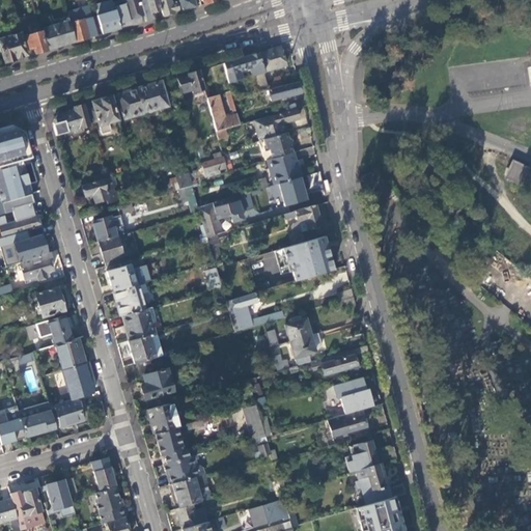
[(102,33),(119,28),(113,5),(112,1),(111,0),(100,0),(92,2),(102,33)]
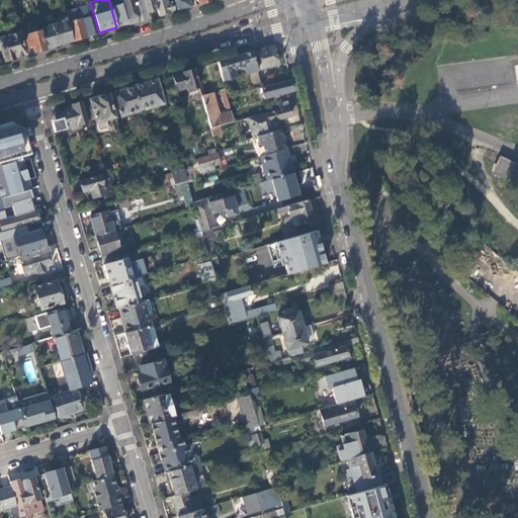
[(116,27),(141,20),(135,0),(119,0),(121,4),(114,6),(113,4),(110,5),(116,27)]
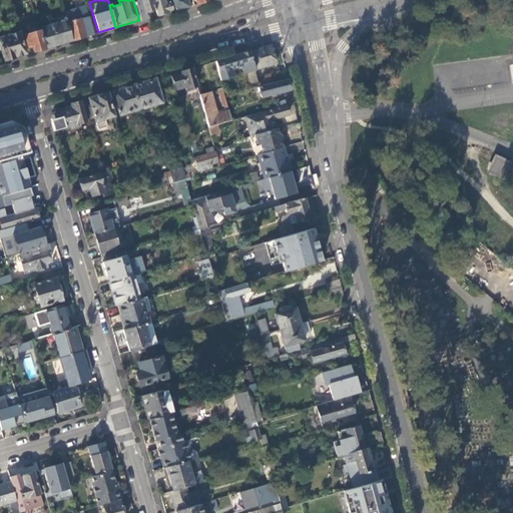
[(133,0),(139,20),(146,18),(144,11),(154,8),(151,0),(133,0)]
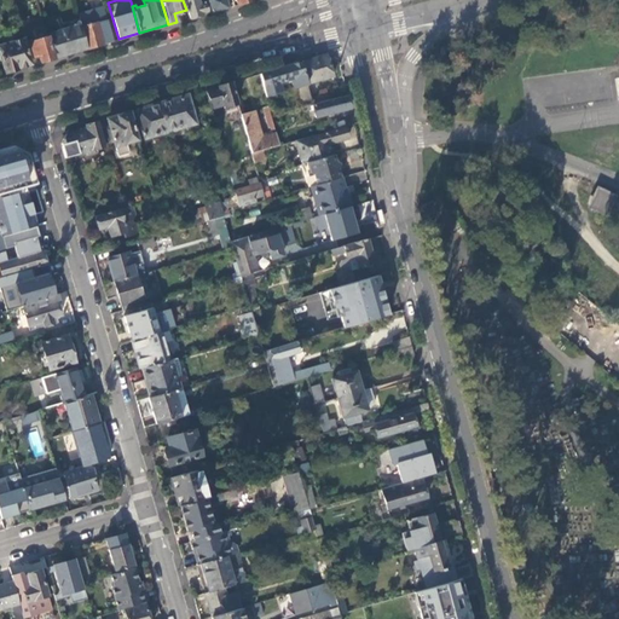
[(189,18),(208,12),(203,0),(201,0),(198,1),(197,0),(183,0),(186,10),(189,18)]
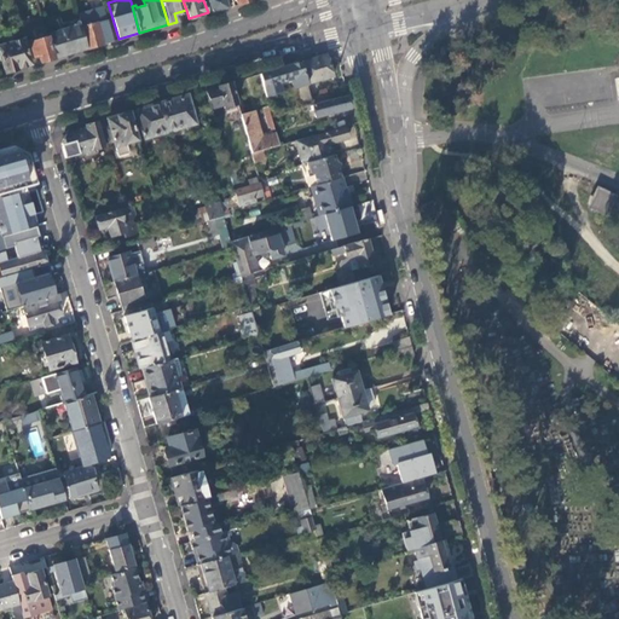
[(207,0),(212,11),(227,6),(225,0),(207,0)]
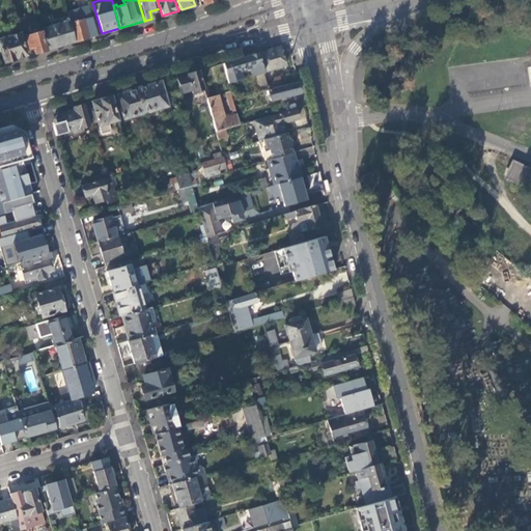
[(75,40),(94,35),(87,9),(82,10),(84,18),(74,21),(72,14),(66,15),(67,19),(68,22),(70,22),(75,40)]
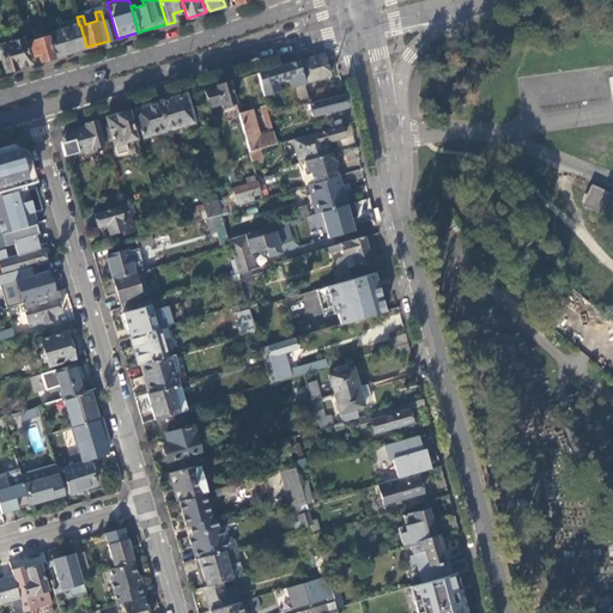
[(54,56),(85,47),(79,25),(78,22),(47,31),(54,56)]
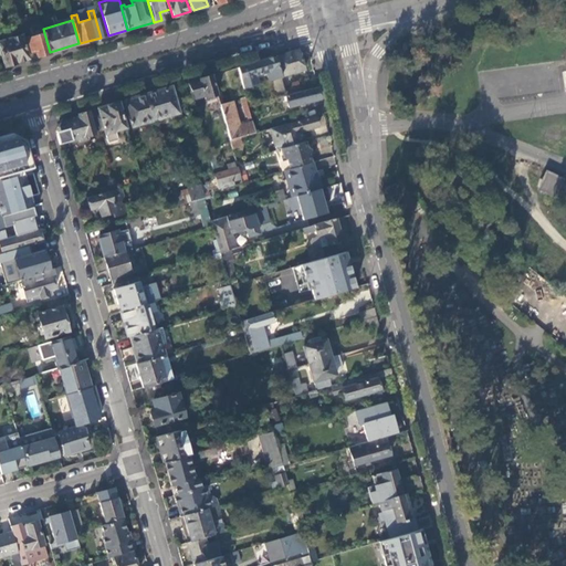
[(0,54),(3,65),(16,62),(16,61),(27,58),(20,33),(0,39),(0,54)]
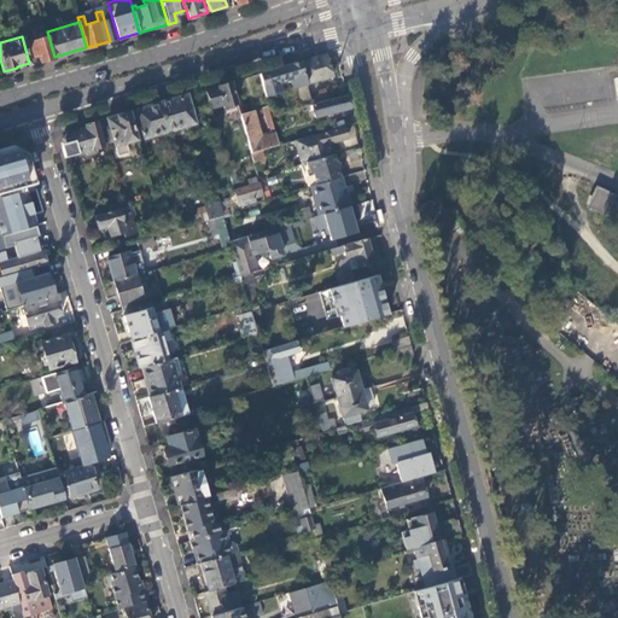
[(39,62),(52,58),(47,38),(28,42),(33,57),(38,56),(39,62)]
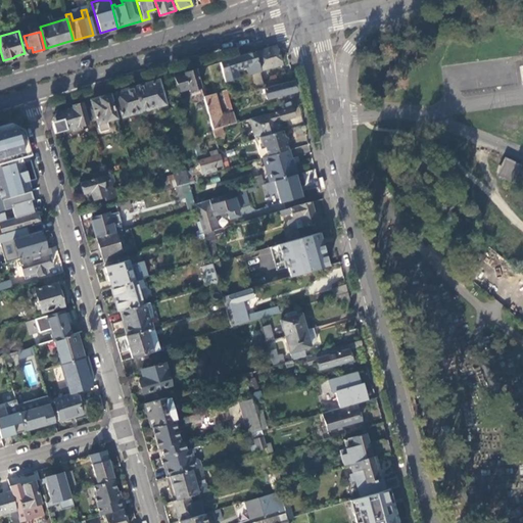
[(281,64),(276,45),(256,51),(262,69),(281,64)]
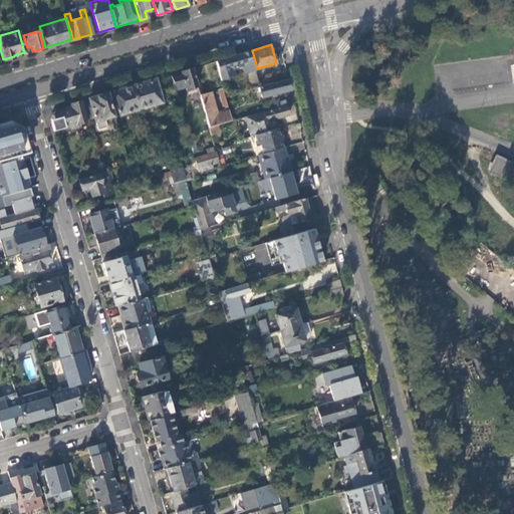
[(258,82),(249,50),(215,60),(220,79),(233,75),(231,68),(242,65),(249,89),(259,86),(258,82)]
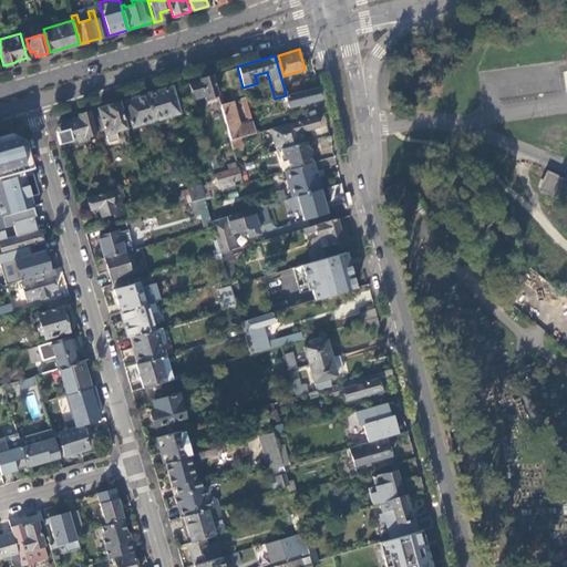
[(216,94),(210,74),(186,82),(192,100),(203,95),(204,99),(216,94)]
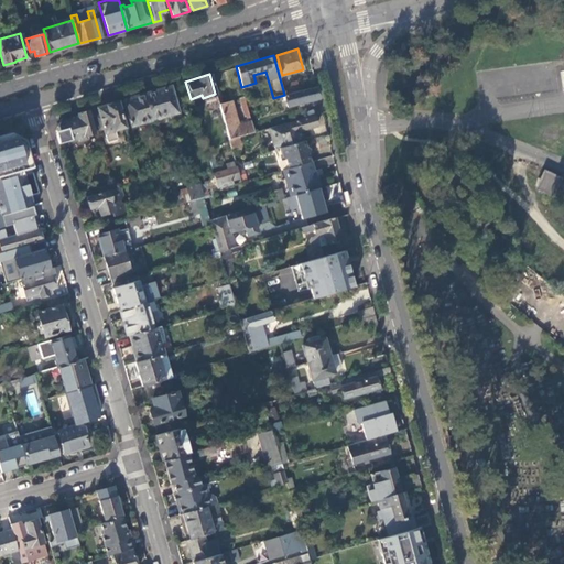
[(292,93),(300,90),(296,80),(290,83),(292,93)]
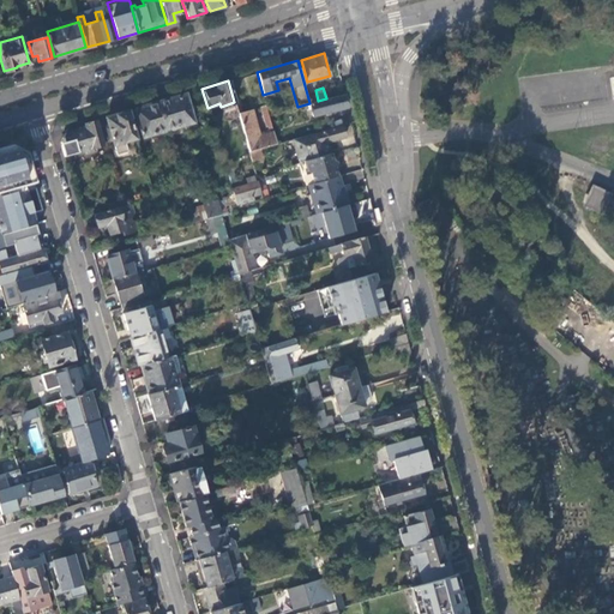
[(192,121),(185,94),(156,102),(164,130),(192,121)]
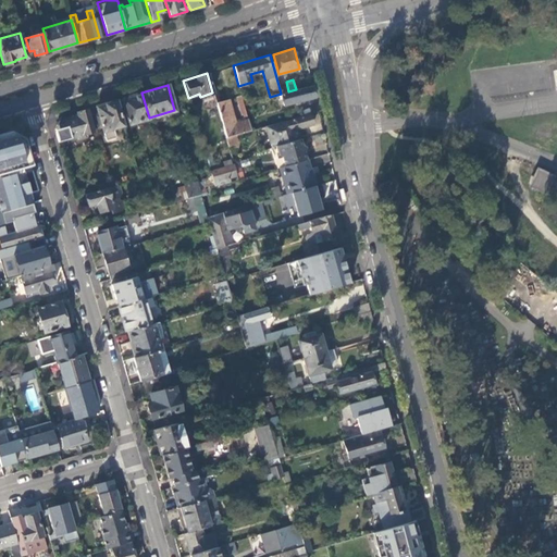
[(283,106),(316,97),(313,90),(312,85),(296,89),(288,91),(283,93),(281,94),(281,95),(276,96),(276,99),(282,98),(283,106)]
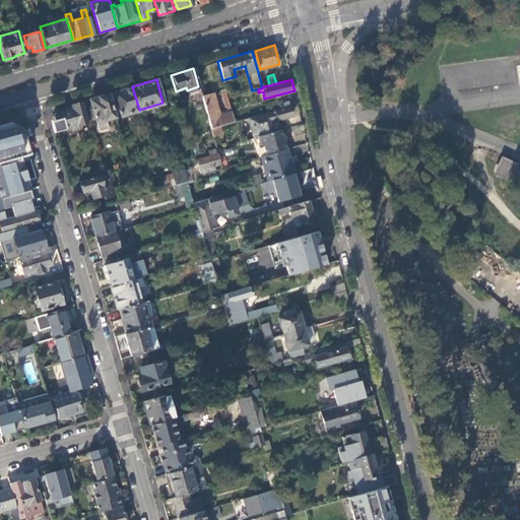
[(139,110),(132,86),(114,91),(120,115),(139,110)]
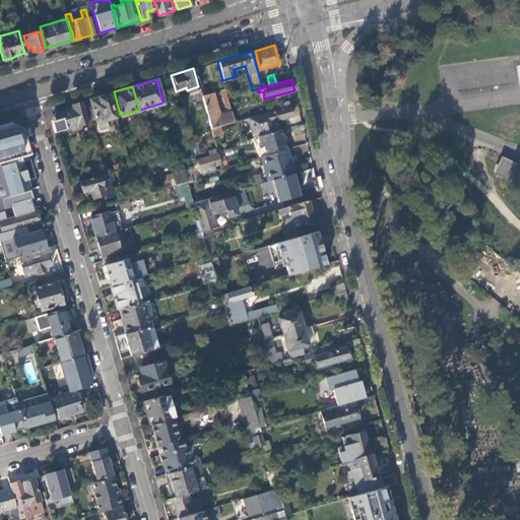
[(234,121),(226,96),(224,88),(219,90),(224,107),(225,107),(228,112),(219,114),(213,92),(201,96),(210,128),(220,125),(234,121)]
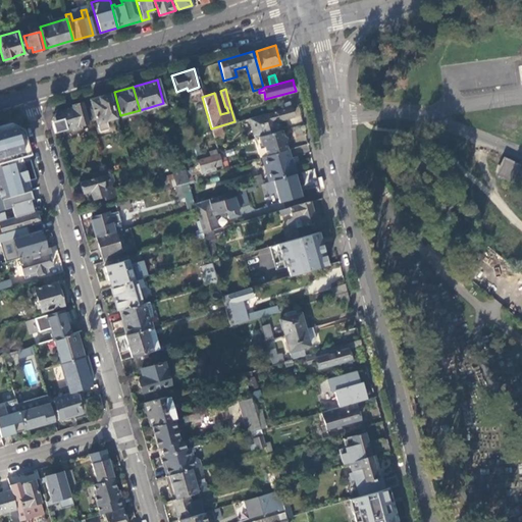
[(114,117),(108,94),(89,99),(91,106),(88,107),(92,120),(95,119),(96,122),(114,117)]
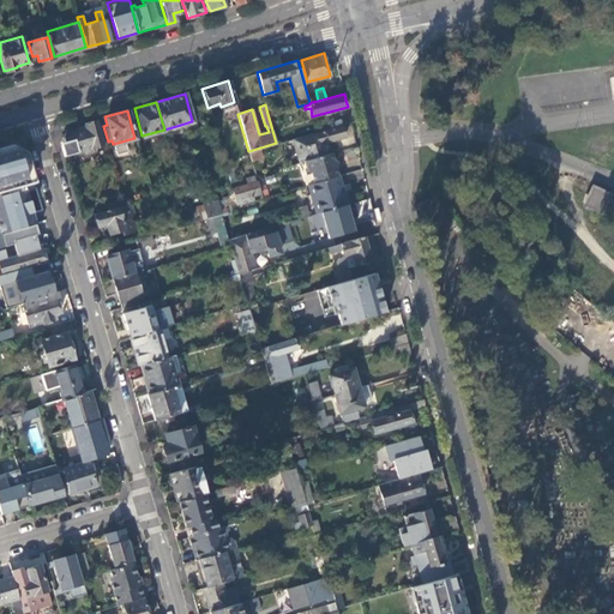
[(103,144),(96,120),(83,122),(84,126),(65,132),(60,142),(64,156),(84,150),(85,154),(94,151),(92,148),(103,144)]
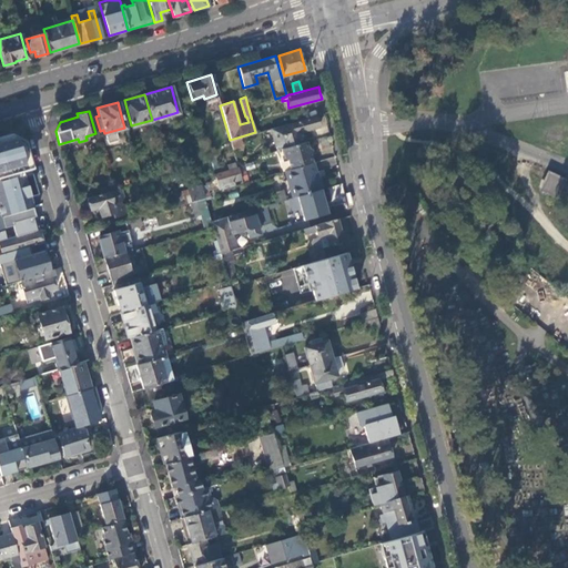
[(320,127),(316,115),(294,122),(293,121),(271,128),(277,150),(281,149),(303,142),(301,132),(320,127)]
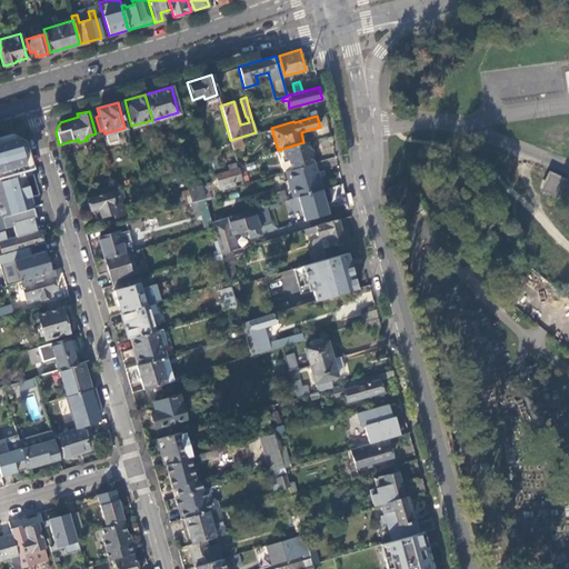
[(0,216),(0,217),(32,208),(29,197),(30,197),(27,186),(26,187),(20,168),(30,165),(26,148),(20,146),(23,140),(10,133),(8,139),(3,136),(0,136),(0,216)]
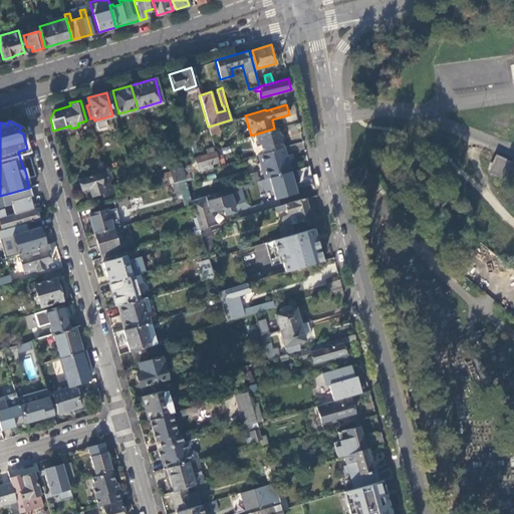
[(208,126),(211,136),(221,133),(218,123),(208,126)]
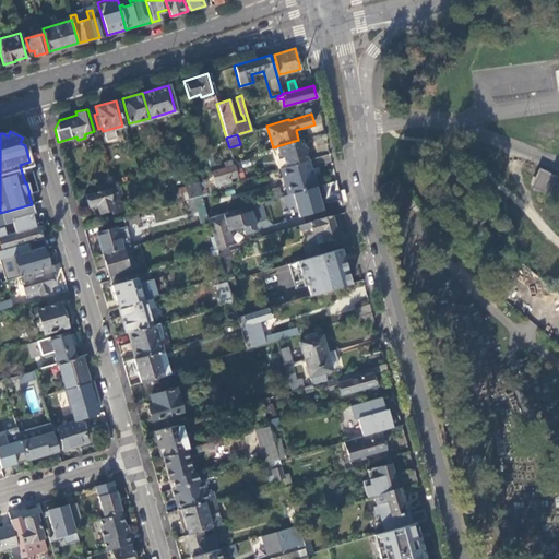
[(308,159),(301,139),(298,140),(276,146),(278,155),(283,157),(285,166),(308,159)]
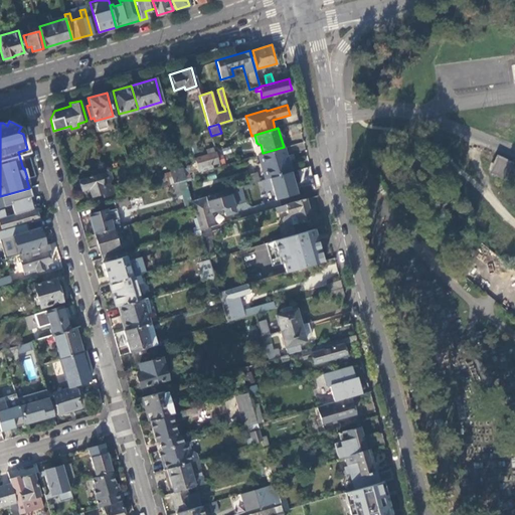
[(291,171),(284,147),(263,153),(259,154),(265,178),(270,177),(291,171)]
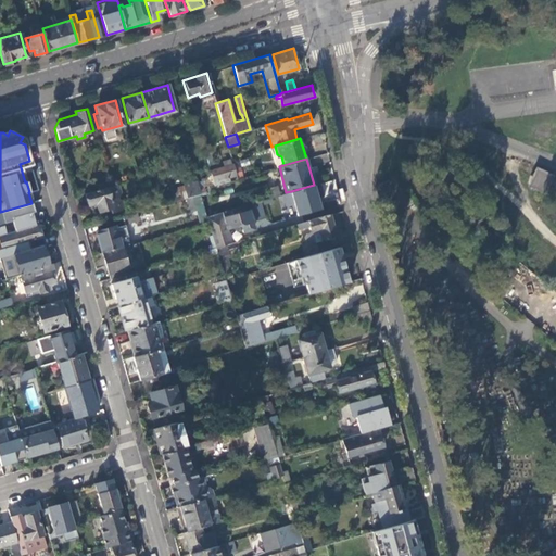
[(236,174),(232,164),(210,171),(214,186),(229,181),(228,177),(236,174)]
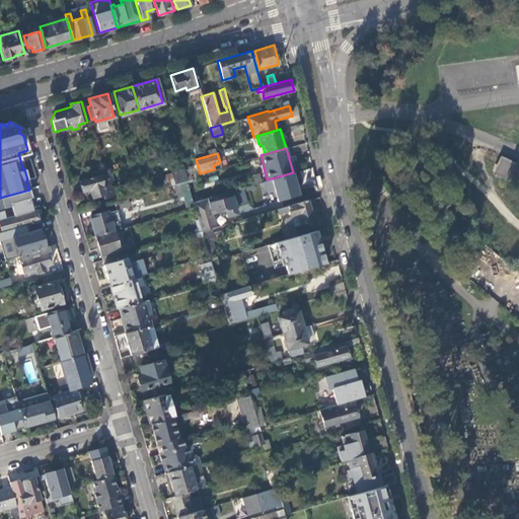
[(511,179),(518,164),(502,157),(495,172),(511,179)]
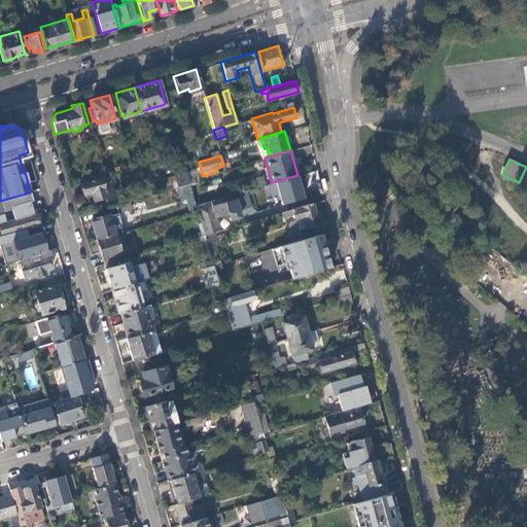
[(189,183),(188,180),(185,172),(174,175),(178,186),(182,185),(189,183)]
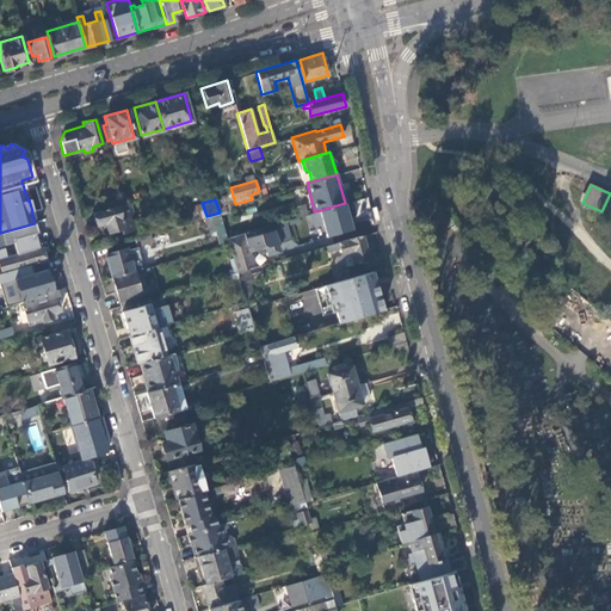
[(133,211),(130,202),(122,204),(118,205),(118,204),(93,213),(97,226),(105,223),(109,233),(121,229),(122,234),(134,230),(136,227),(134,220),(130,218),(133,211)]
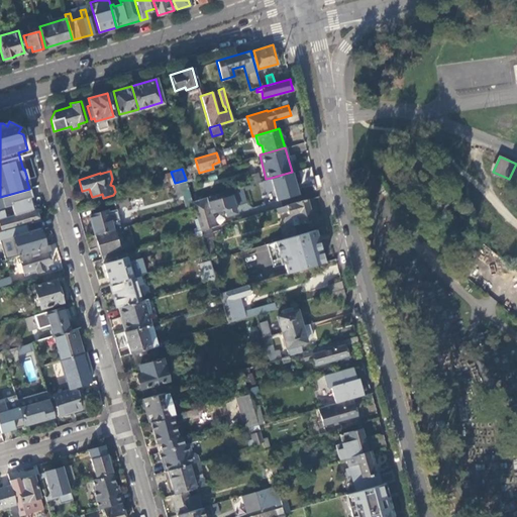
[(292,172),(271,178),(278,201),(301,195),(295,171),(292,172)]
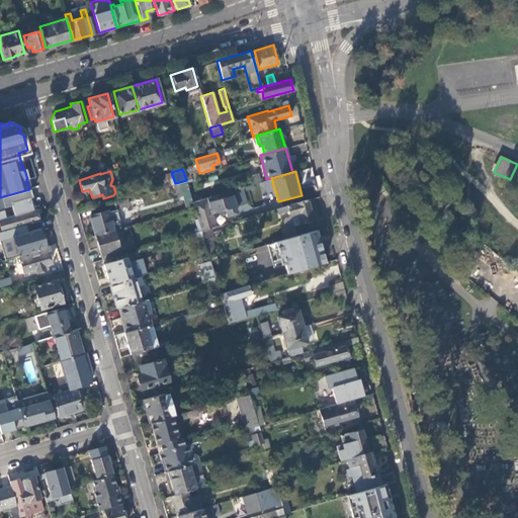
[(162,187),(175,183),(171,172),(159,176),(159,177),(162,187)]
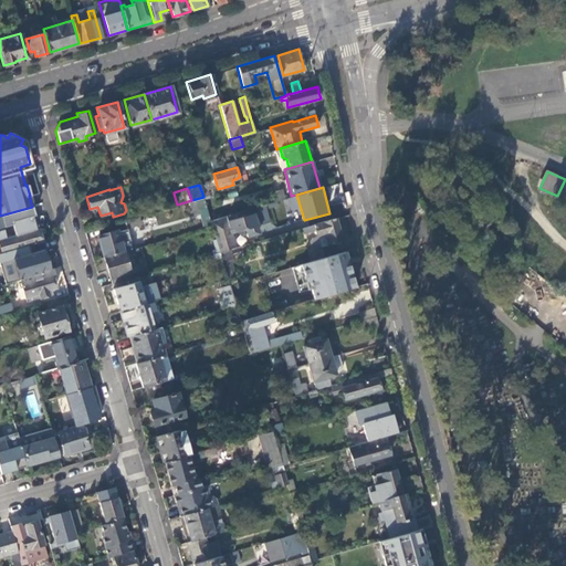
[(216,219),(208,192),(202,194),(203,197),(210,220),(216,219)]
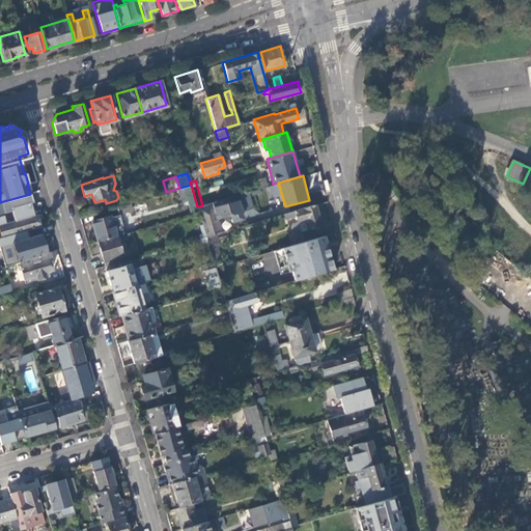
[(159,194),(166,192),(163,182),(157,184),(159,194)]
